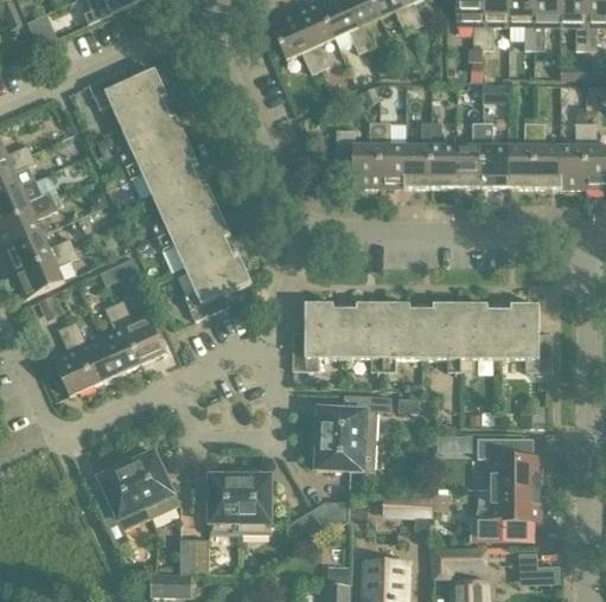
[(21,24),(11,0),(0,5),(0,7),(10,30),(21,24)]
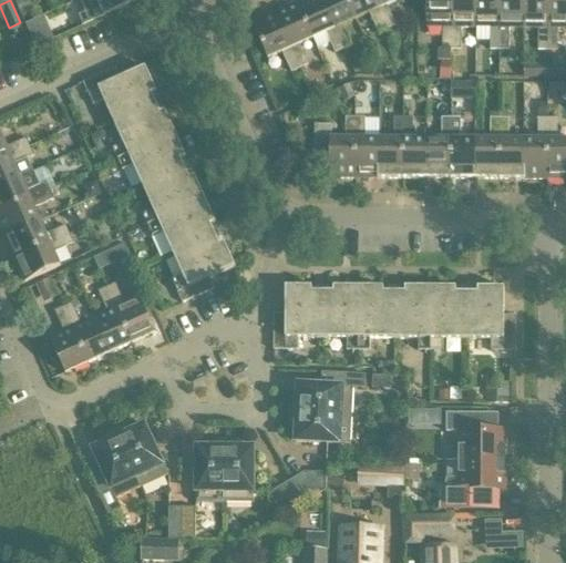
[(16,0),(19,10),(31,6),(29,0),(16,0)]
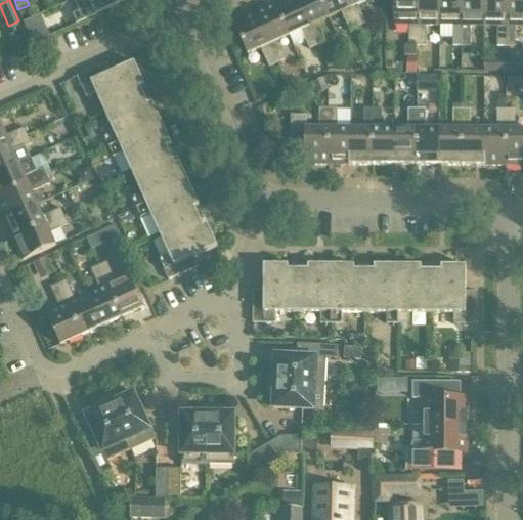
[(72,0),(76,8),(71,10),(75,19),(118,0),(72,0)]
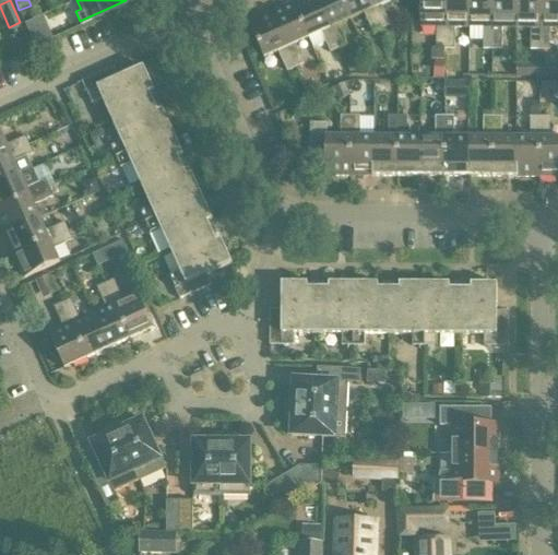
[(291,0),(269,10),(294,65),(303,60),(294,40),(307,35),(291,0)]
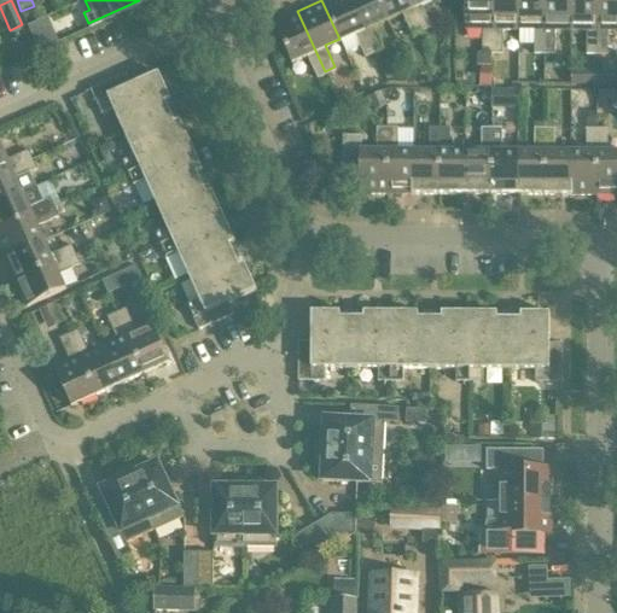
[(358,16),(350,0),(321,0),(339,39),(354,33),(364,54),(373,50),(358,16)]
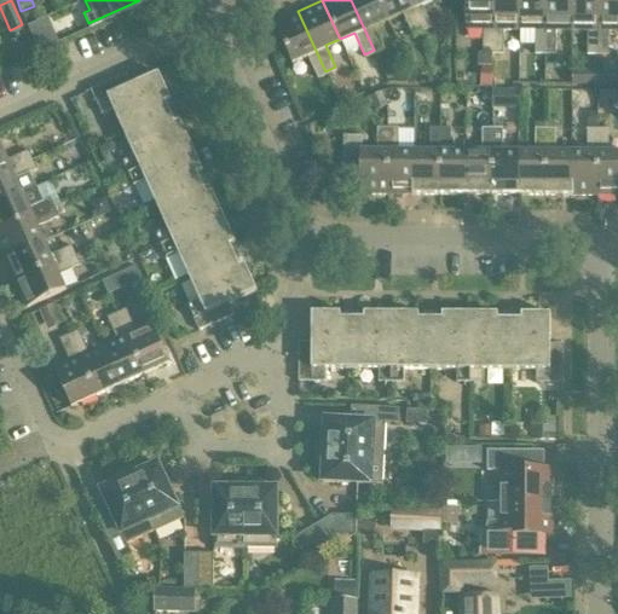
[(387,17),(380,0),(351,0),(358,16),(374,50),(383,45),(374,23),(387,17)]
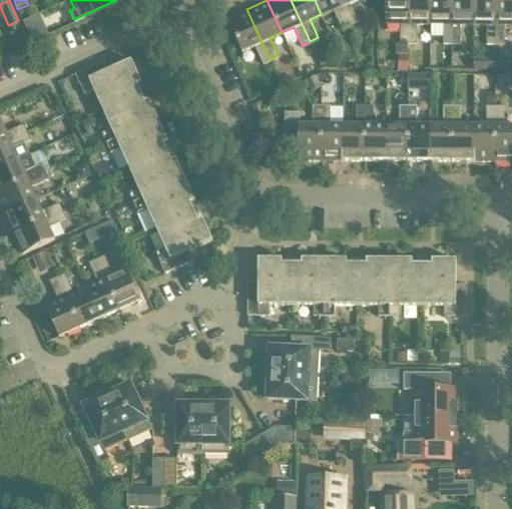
[(315,0),(321,14),(333,9),(341,27),(349,23),(338,0),(315,0)]
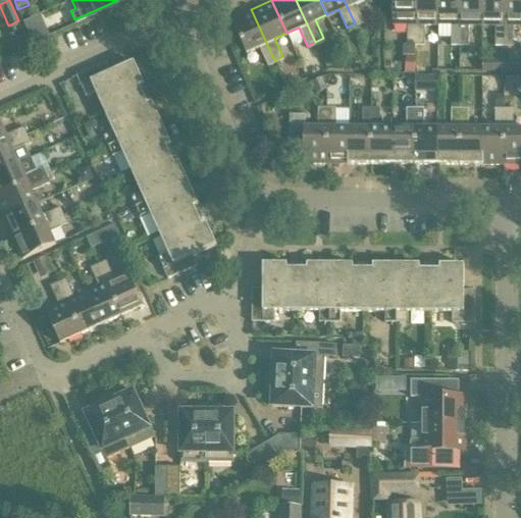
[(344,0),(355,23),(363,20),(355,2),(359,0),(344,0)]
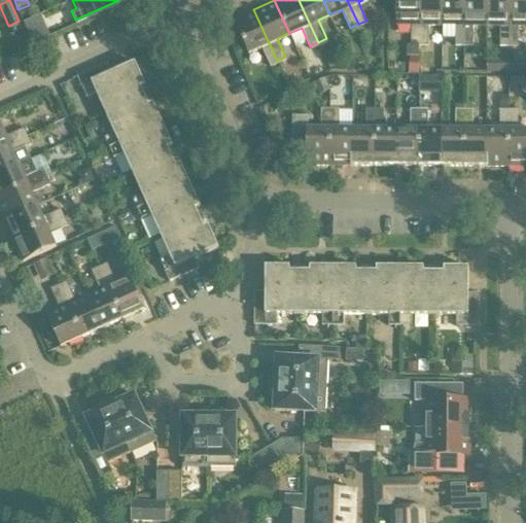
[(419,43),(419,0),(395,0),(395,23),(410,23),(410,43),(419,43)]
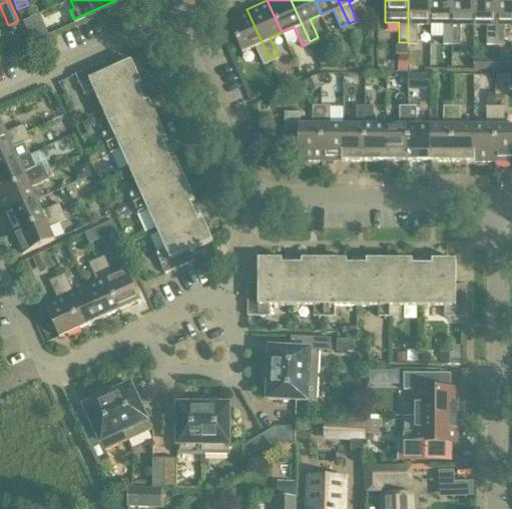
[(408,0),(408,42),(416,42),(416,22),(430,22),(430,13),(429,0),(408,0)]
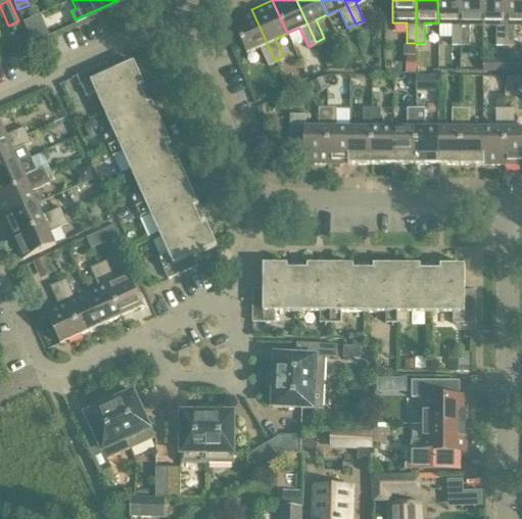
[(460,43),(460,0),(437,0),(438,13),(438,22),(451,22),(451,43),(460,43)]
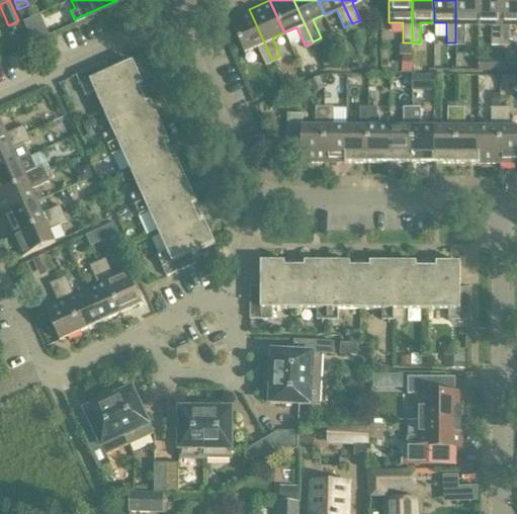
[(455,0),(455,43),(464,43),(464,22),(478,23),(478,0),(455,0)]
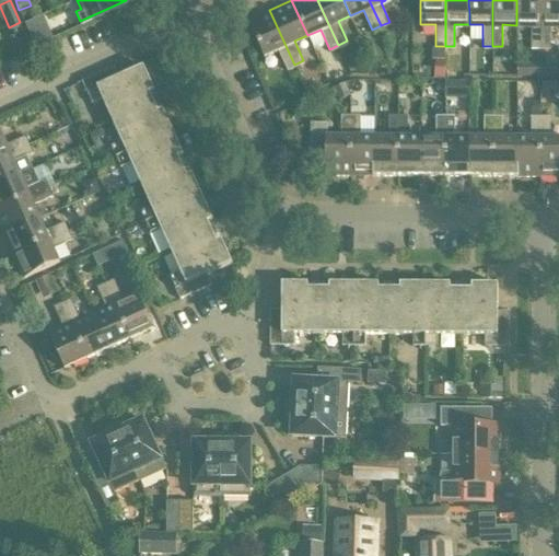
[(516,0),(516,25),(531,25),(530,46),(539,46),(540,14),(539,0),(516,0)]
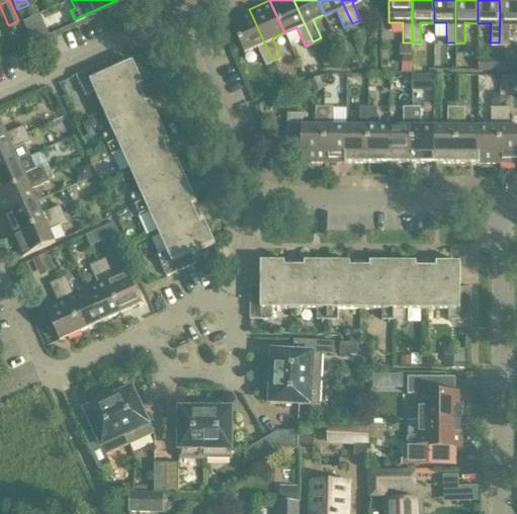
[(499,0),(500,13),(499,43),(508,43),(508,23),(516,22),(516,0),(499,0)]
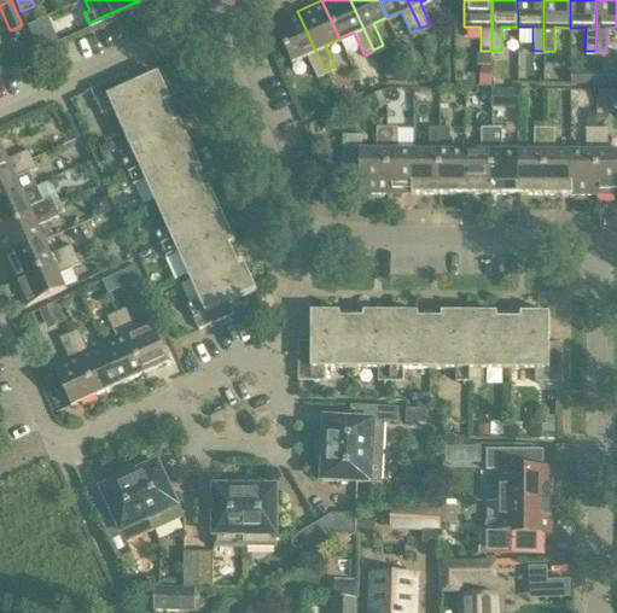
[(325,71),(297,11),(273,22),(291,60),(307,53),(316,75),(325,71)]
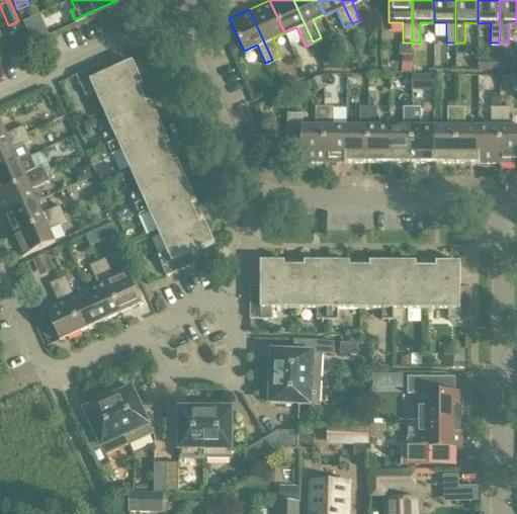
[(41,11),(24,15),(30,34),(47,29),(41,11)]
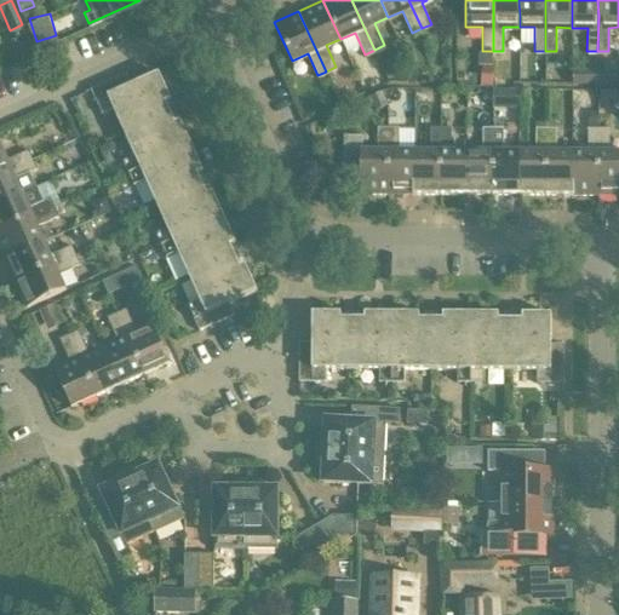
[(492,59),(481,59),(481,79),(492,79),(492,59)]
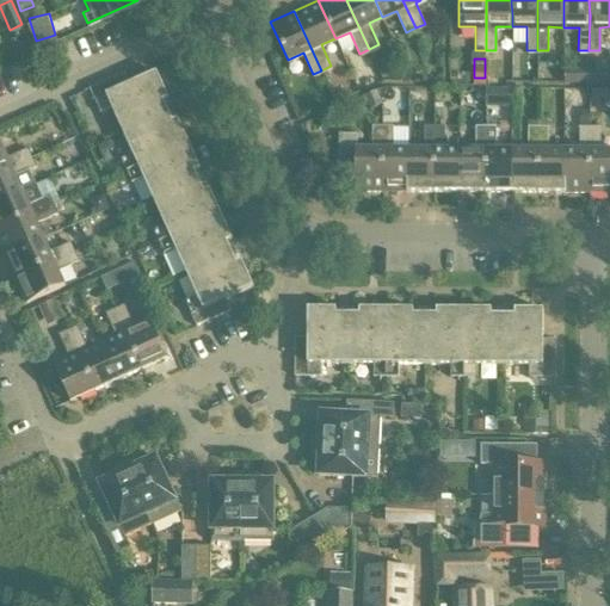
[(562,75),(562,59),(541,59),(541,75),(562,75)]
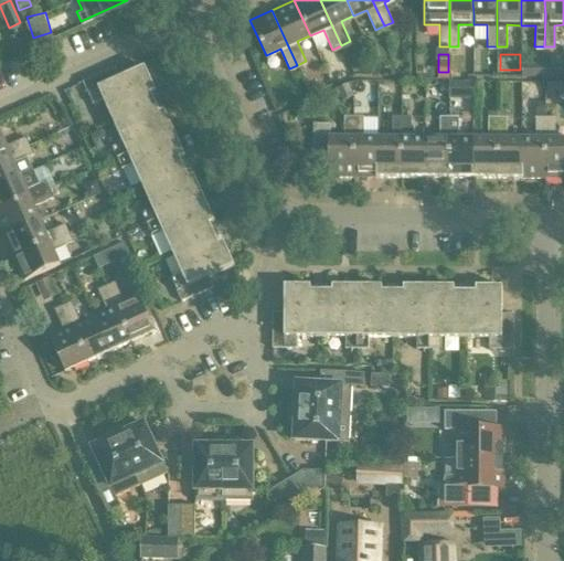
[(369,72),(378,72),(378,59),(369,59),(369,72)]
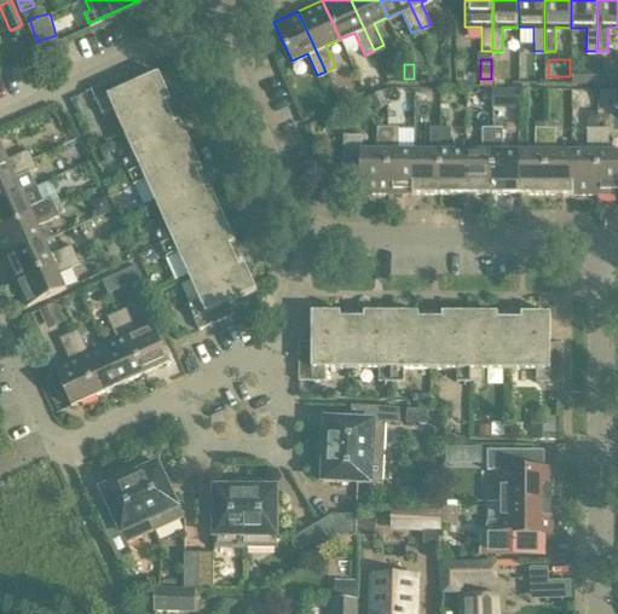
[(596,82),(596,68),(571,68),(571,82),(596,82)]
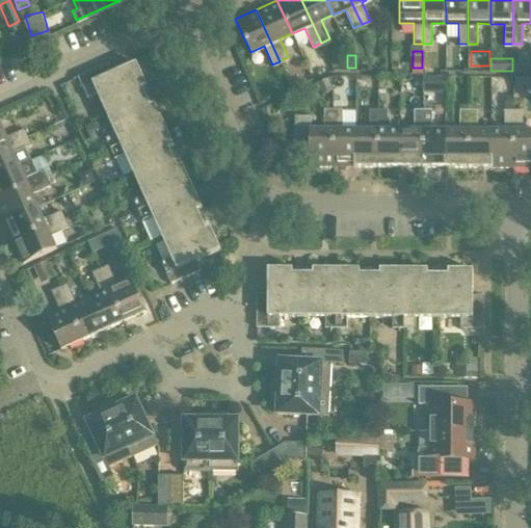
[(512,58),(512,71),(525,72),(525,58),(512,58)]
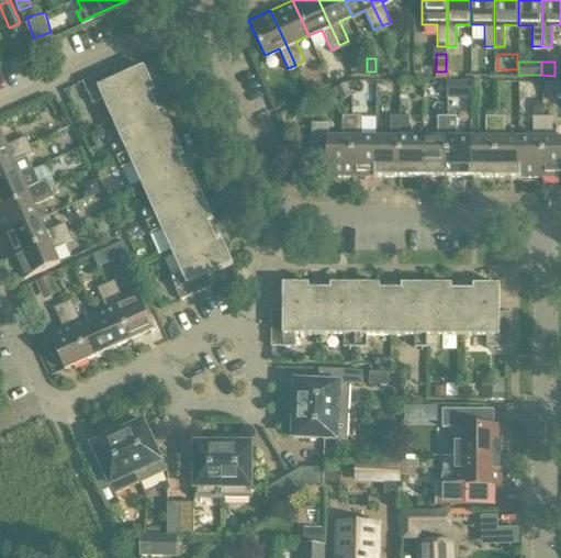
[(144,63),(120,74),(87,89),(91,101),(102,96),(112,119),(153,100),(148,89),(155,87),(144,63)]
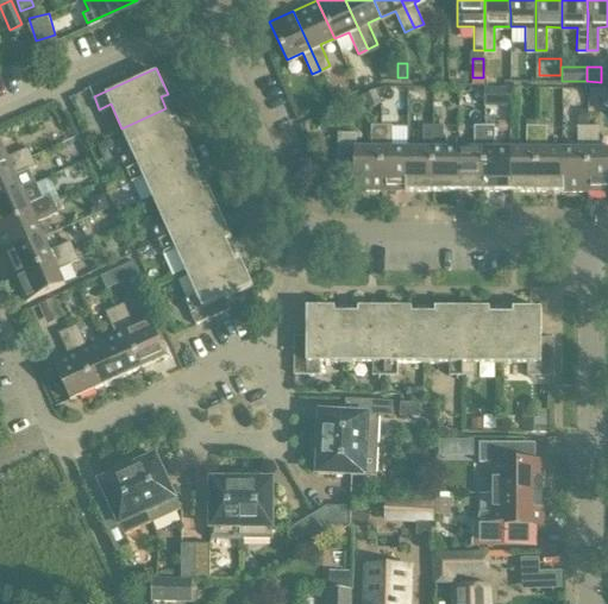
[(124,69),(88,85),(94,96),(130,80),(124,69)]
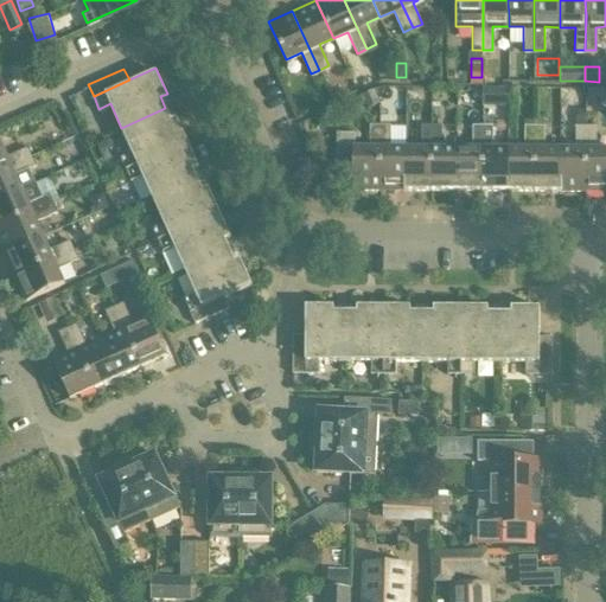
[(482,85),(482,104),(508,104),(508,85),(482,85)]
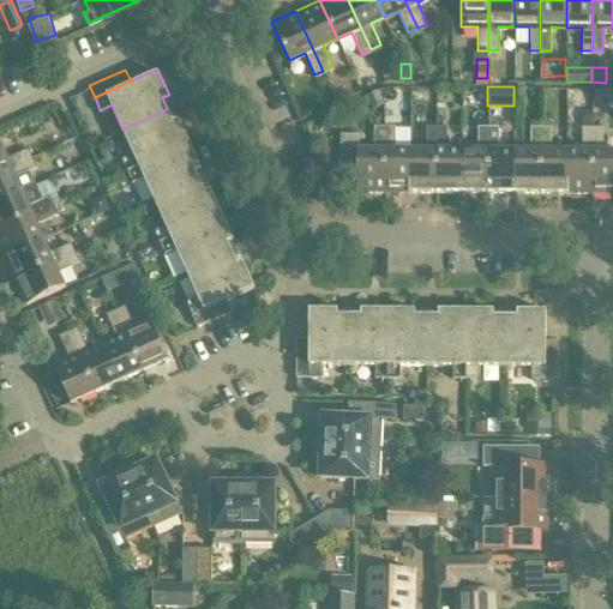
[(610,86),(594,86),(594,96),(610,96),(610,86)]
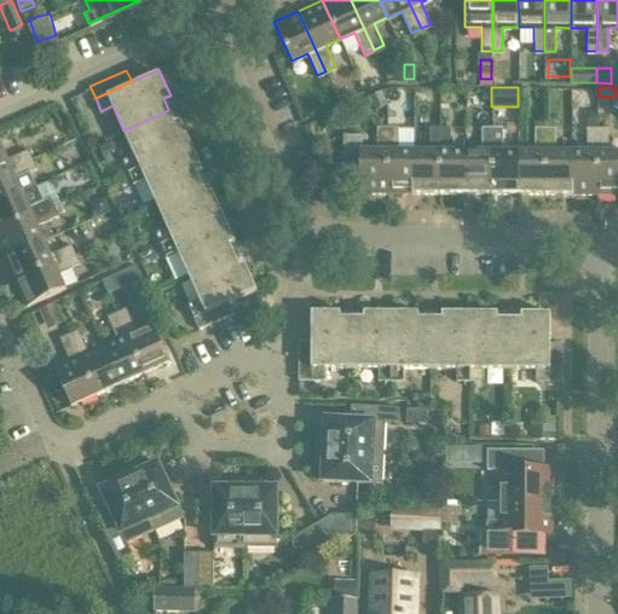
[(598,106),(588,106),(588,121),(598,121),(598,106)]
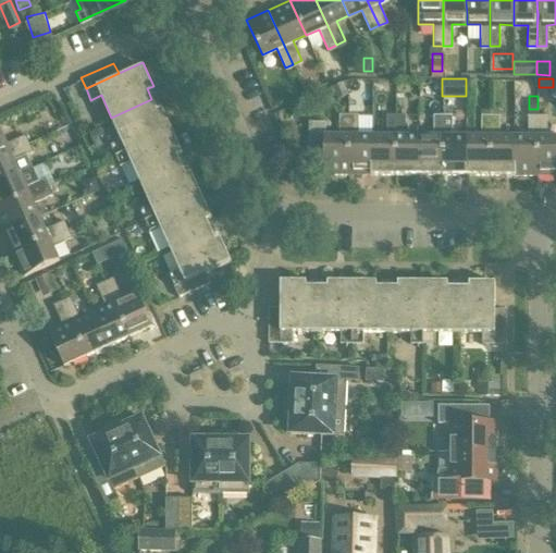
[(111,118),(121,138),(111,143),(115,154),(172,127),(162,105),(156,108),(151,99),(111,118)]
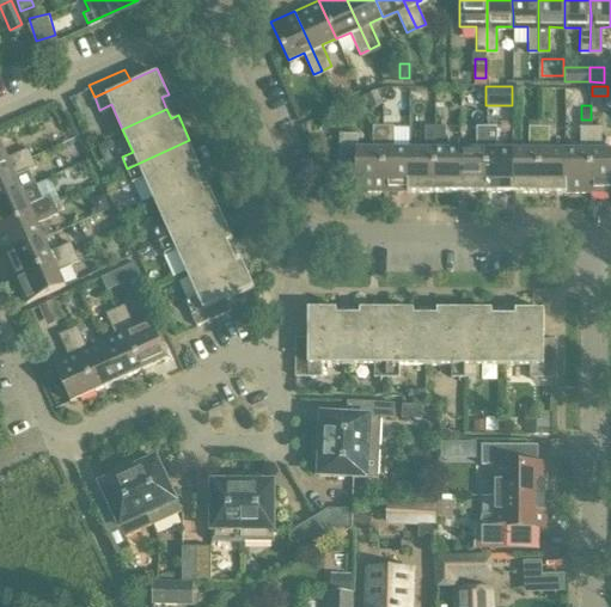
[(382,189),(383,123),(372,123),(372,146),(356,146),(356,132),(338,132),(338,177),(355,177),(355,189),(382,189)]
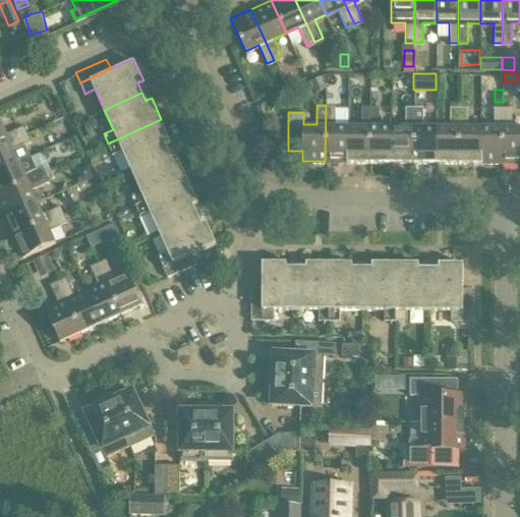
[(334,105),(326,105),(325,161),(347,161),(347,125),(334,125),(334,105)]
